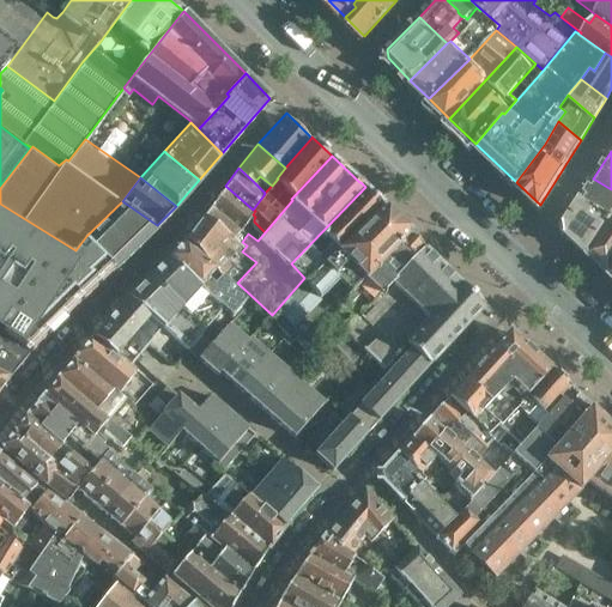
[(611,189),(593,178),(582,198),(611,212),(611,189)]
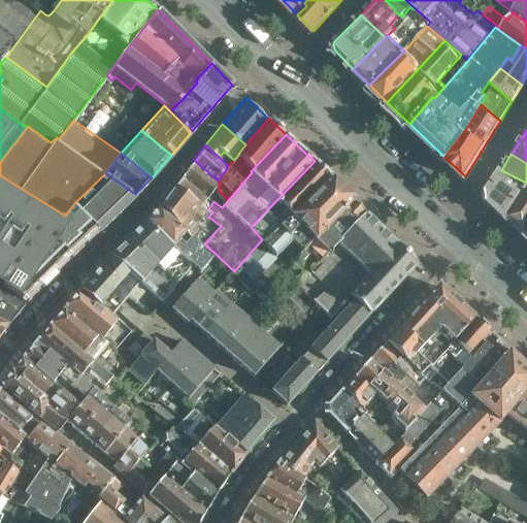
[(194,160),(183,174),(208,196),(220,182),(218,181),(194,160)]
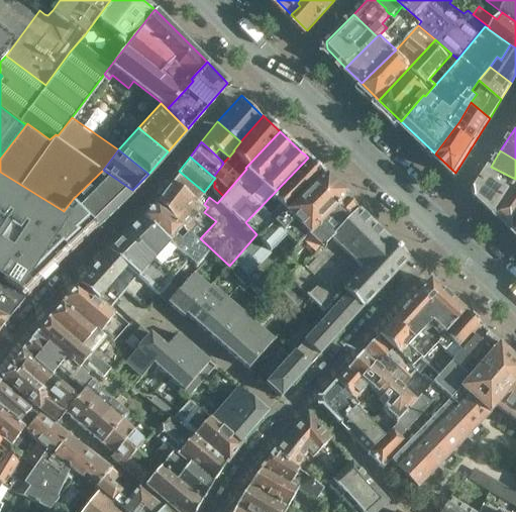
[(322,172),(308,158),(245,222),(256,234),(322,172)]
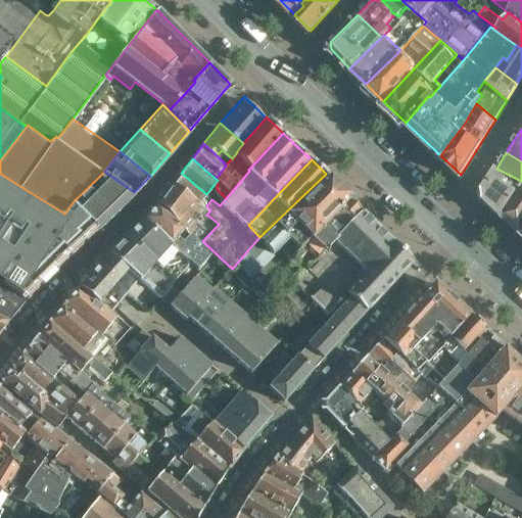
[(484,195),(483,195),(483,197),(502,214),(503,214),(505,216),(506,215),(504,213),(518,190),(521,185),(521,181),(496,169),(482,189),(484,191),(484,195)]
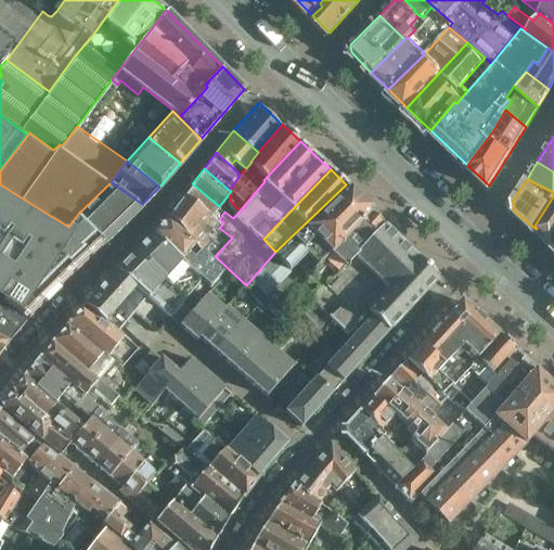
[(137,210),(142,204),(111,182),(78,214),(104,241),(104,240),(105,241),(127,220),(137,210)]
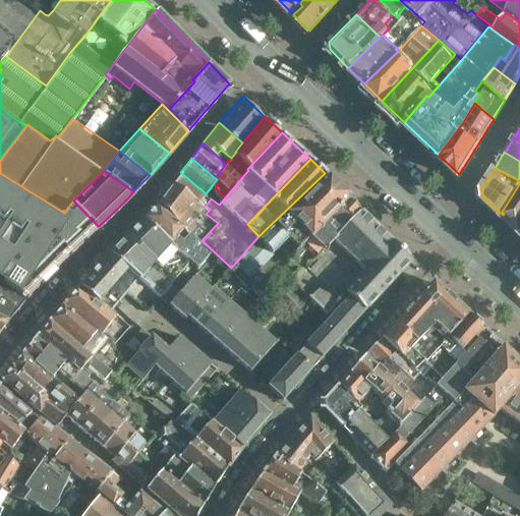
[(180,172),(173,180),(206,206),(211,198),(206,193),(180,172)]
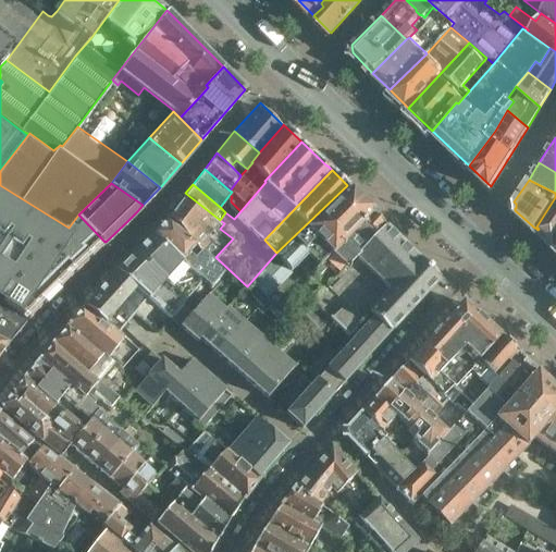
[(0,298),(29,315),(75,269),(83,262),(89,256),(104,242),(78,215),(69,228),(63,224),(0,185),(0,298)]
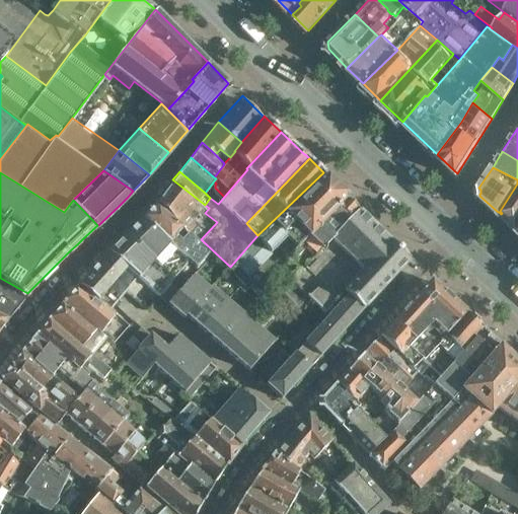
[(333,180),(323,172),(257,235),(238,259),(248,268),(285,230),(299,243),(301,241),(310,234),(348,196),(346,195),(339,188),(340,187),(333,180)]
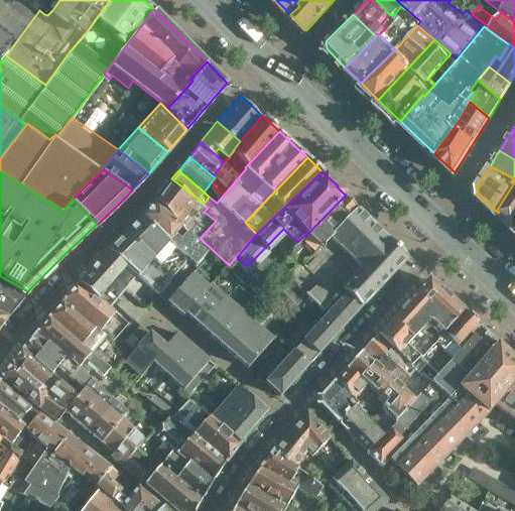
[(171,178),(155,200),(183,224),(200,238),(216,221),(204,212),(208,207),(204,204),(171,178)]
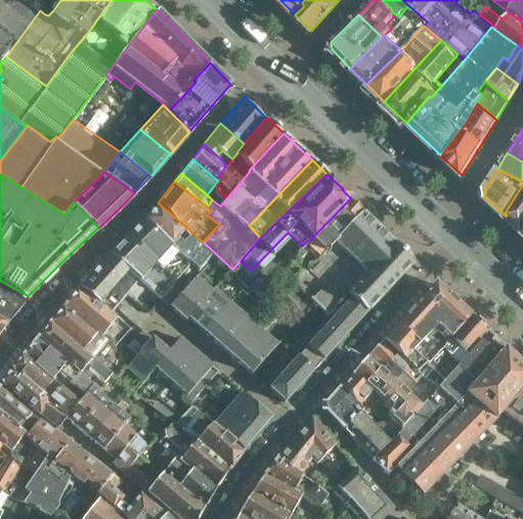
[(507,215),(506,216),(522,231),(522,185),(519,190),(505,213),(507,215)]
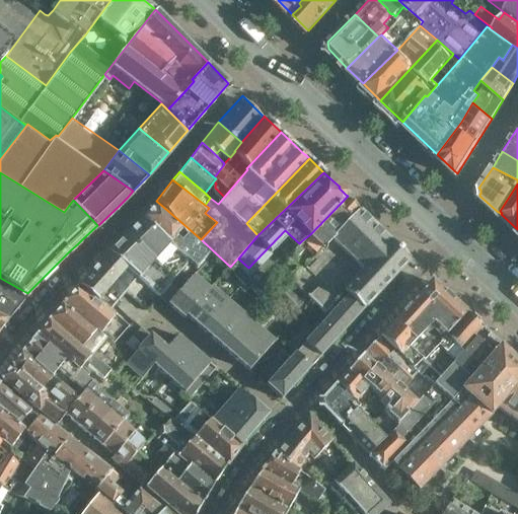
[(348,196),(310,234),(301,241),(315,253),(333,237),(336,234),(334,233),(359,208),(348,196)]
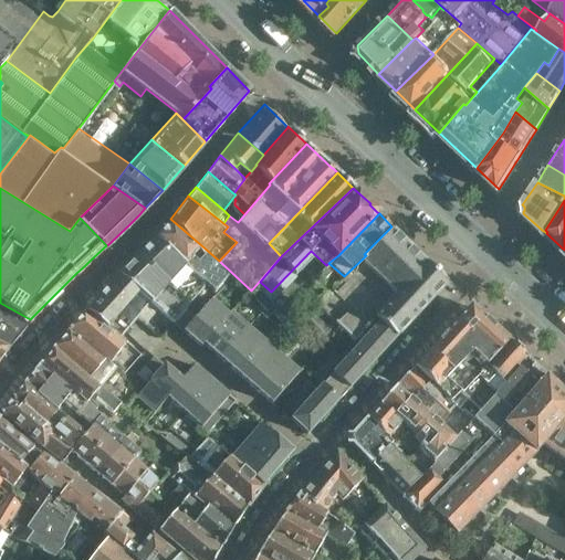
[(170,219),(157,234),(186,261),(187,262),(208,281),(216,287),(230,272),(201,245),(170,219)]
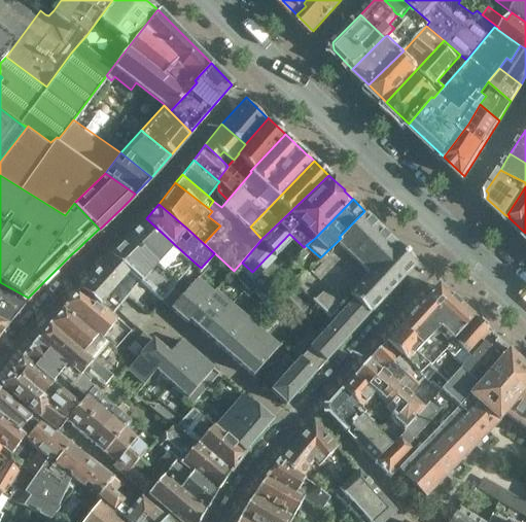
[(341,238),(338,241),(320,257),(309,269),(307,271),(305,270),(294,278),(295,279),(329,316),(350,294),(353,297),(370,312),(417,262),(364,211),(339,237),(341,238)]
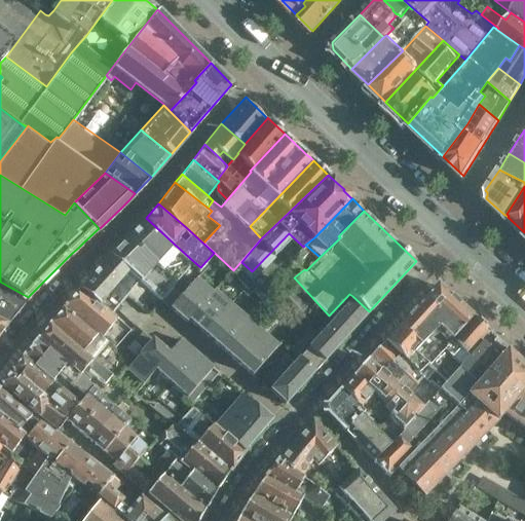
[(140,227),(130,236),(178,278),(193,261),(174,244),(173,243),(146,218),(139,225),(140,227)]
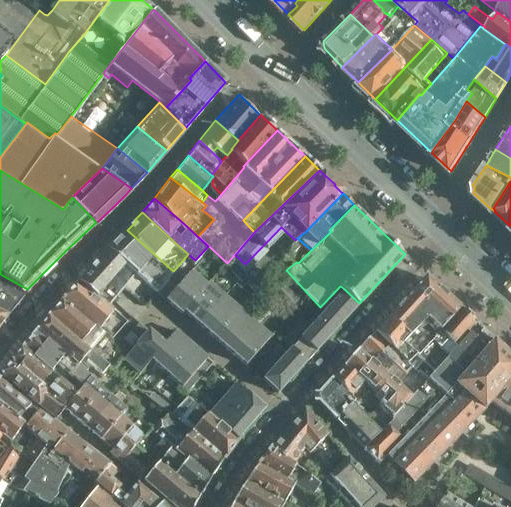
[(115,238),(108,245),(137,270),(138,271),(158,289),(173,271),(127,230),(117,239),(115,238)]
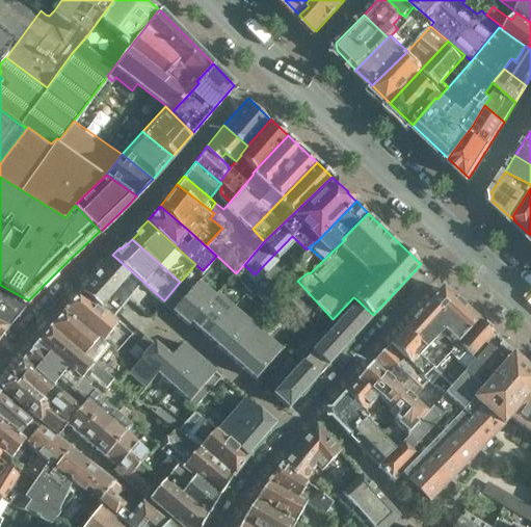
[(96,273),(81,290),(113,315),(125,301),(142,281),(112,255),(96,273)]
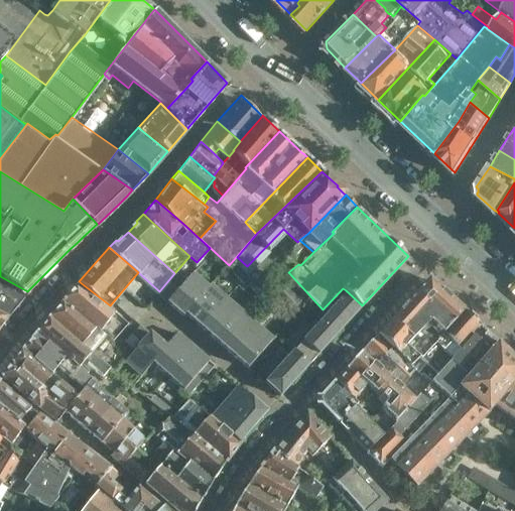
[(231,265),(239,274),(246,268),(237,259),(231,265)]
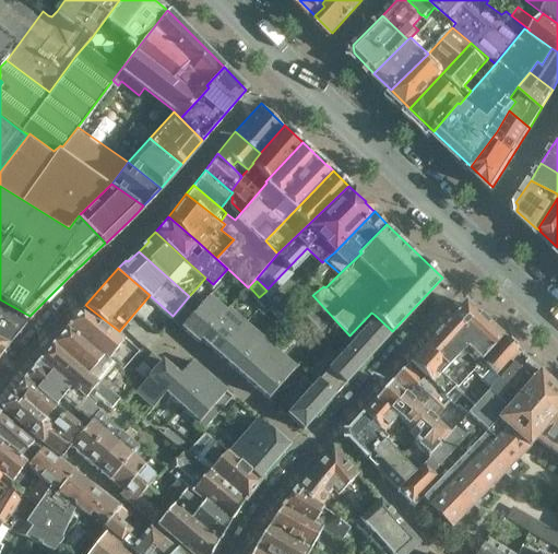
[(187,319),(182,323),(200,339),(203,337),(227,306),(211,291),(194,309),(187,319)]
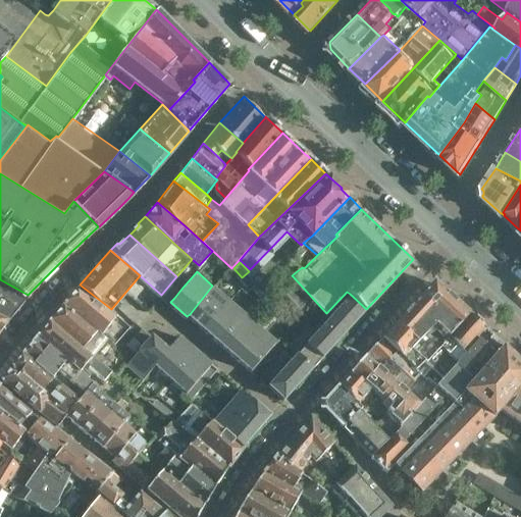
[(242,277),(250,287),(257,280),(249,271),(242,277)]
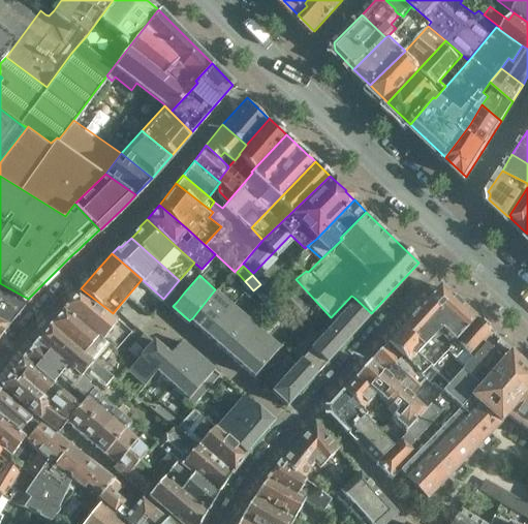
[(287,290),(292,297),(303,288),(297,282),(287,290)]
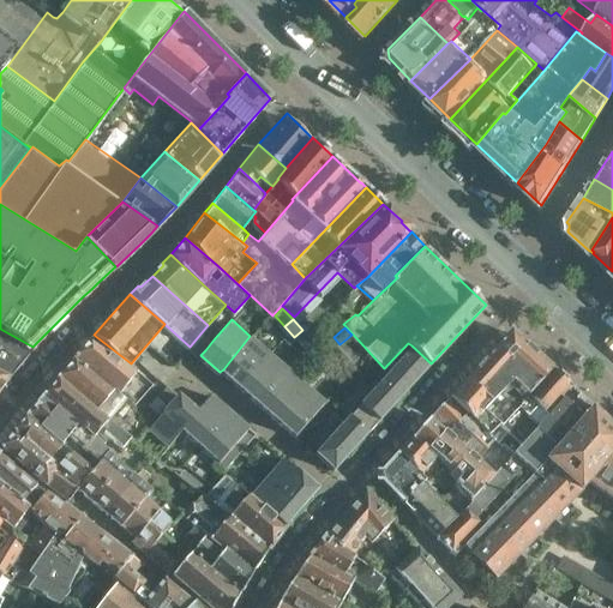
[(298,336),(307,347),(316,339),(305,329),(298,336)]
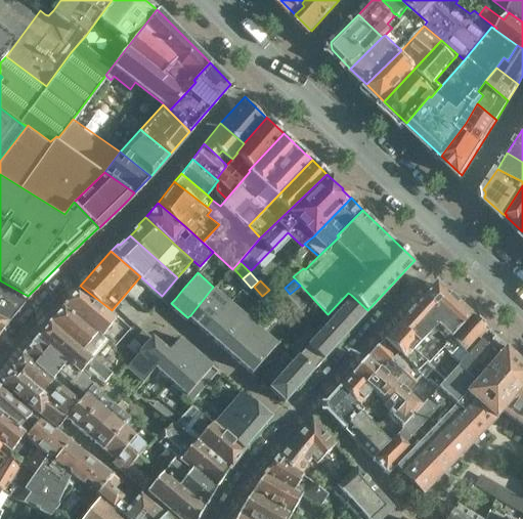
[(436,280),(398,322),(413,335),(412,336),(419,342),(413,348),(427,359),(433,364),(424,374),(421,373),(406,387),(423,401),(460,360),(442,345),(451,336),(472,314),(470,312),(471,311),(436,280)]
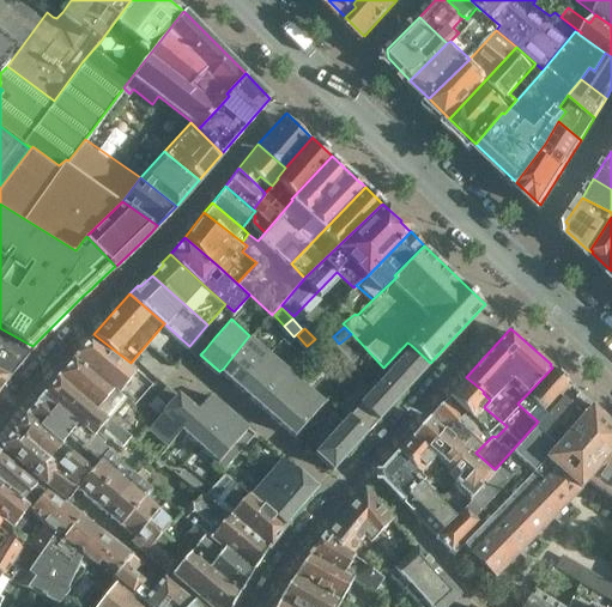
[(0,368),(10,374),(30,350),(0,332),(0,368)]
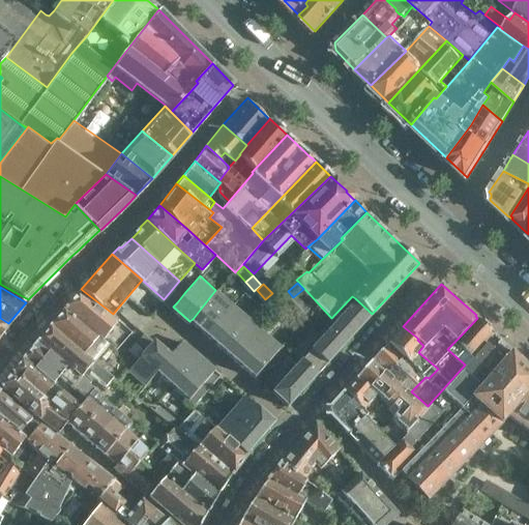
[(217,287),(215,290),(193,319),(207,332),(234,301),(217,287)]
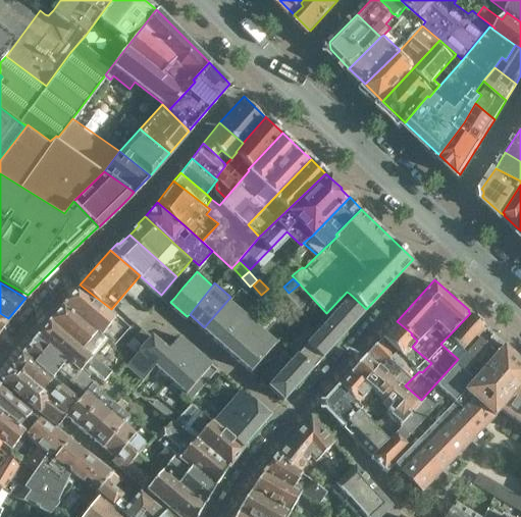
[(80,285),(64,301),(102,332),(117,313),(111,309),(80,285)]
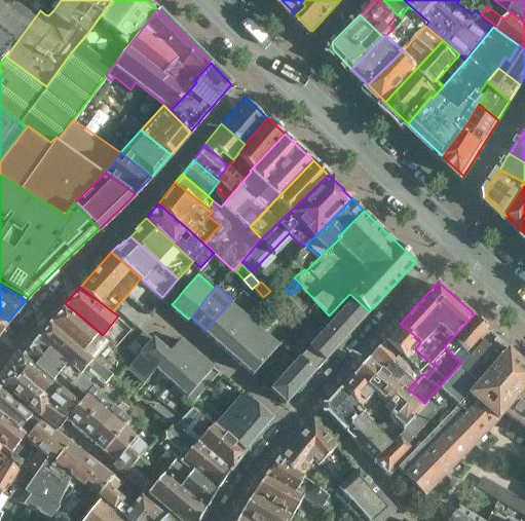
[(291,295),(297,301),(307,293),(301,287),(291,295)]
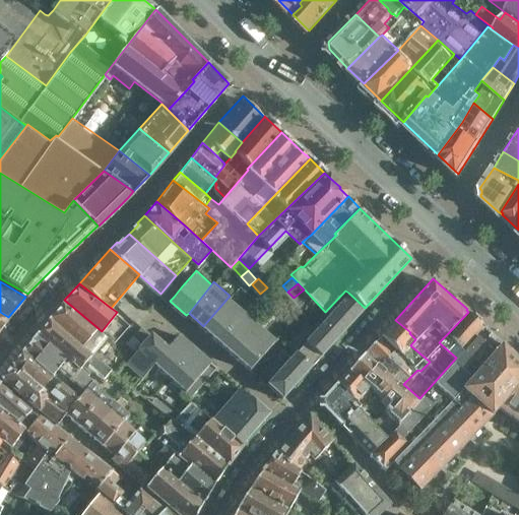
[(294,298),(300,305),(309,296),(304,290),(294,298)]
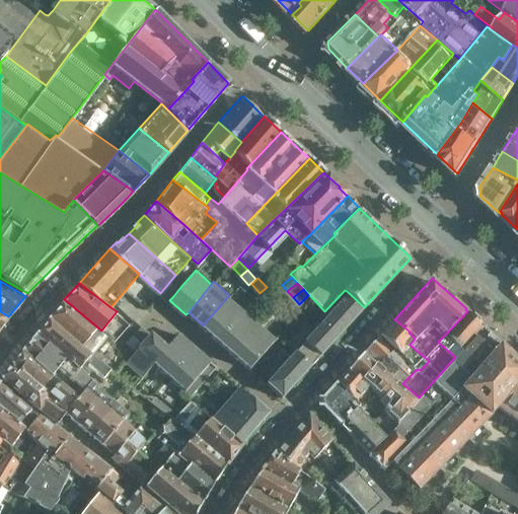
[(326,315),(319,323),(336,339),(364,307),(348,292),(326,315)]
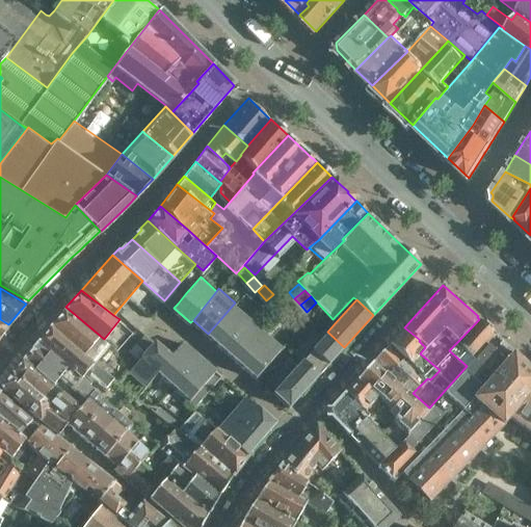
[(250,317),(235,302),(208,334),(224,348),(250,317)]
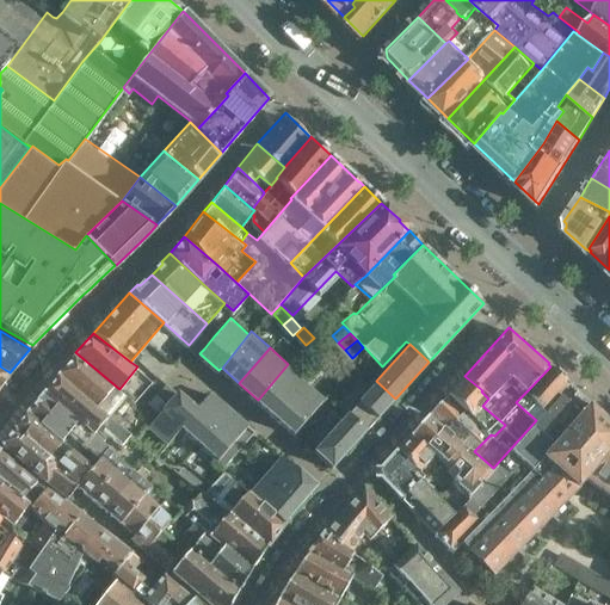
[(75,352),(59,372),(136,438),(154,417),(119,389),(75,352)]
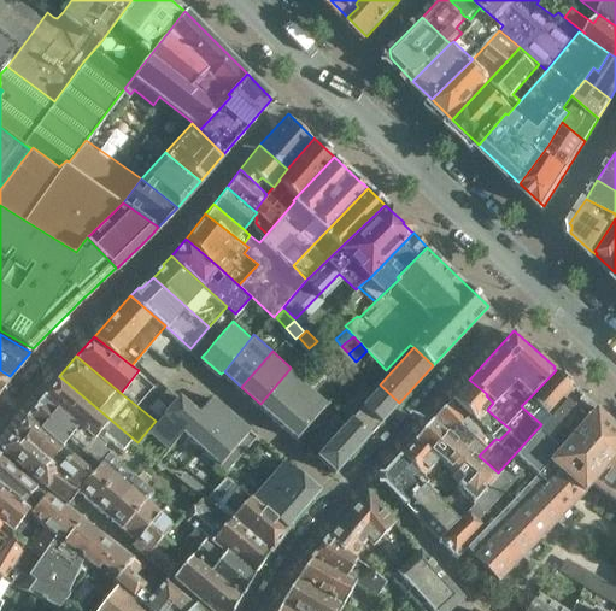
[(310,383),(291,368),(260,404),(279,419),(310,383)]
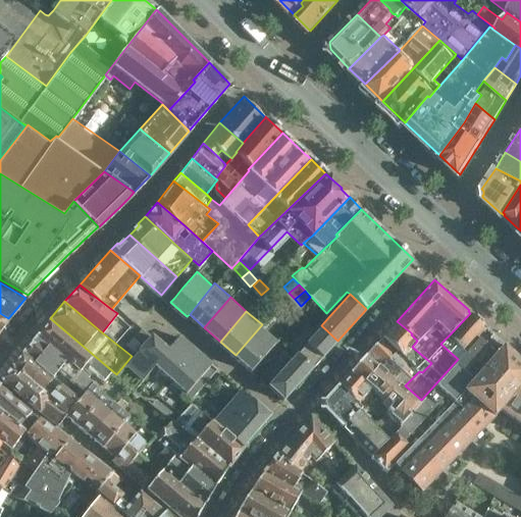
[(0,313),(0,328),(8,318),(0,313)]
